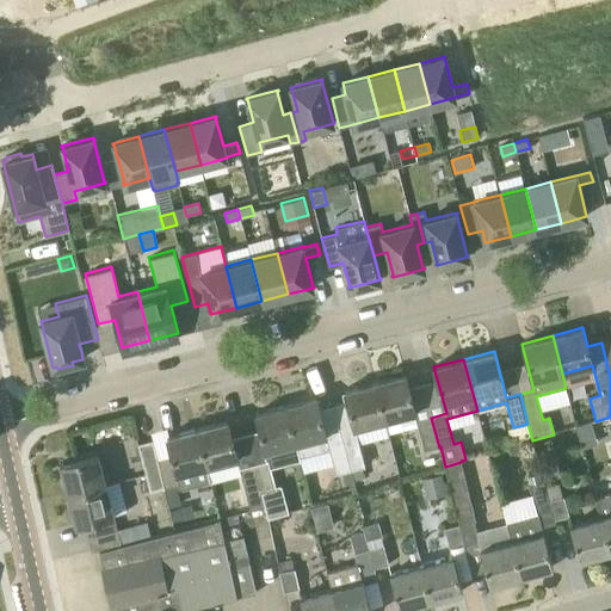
[(375,382),(384,420),(414,412),(405,375),(375,382)]
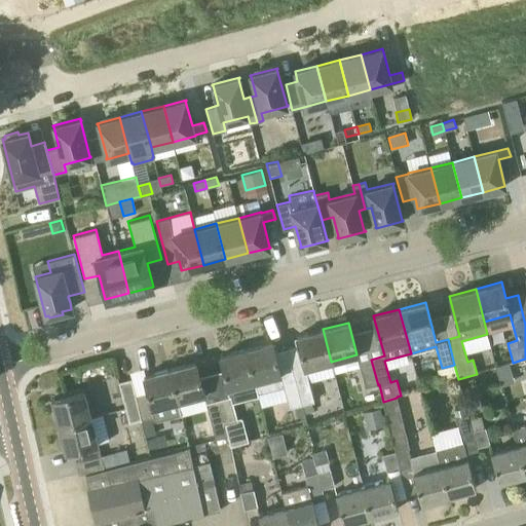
[(331,362),(323,329),(296,336),(304,368),(331,362)]
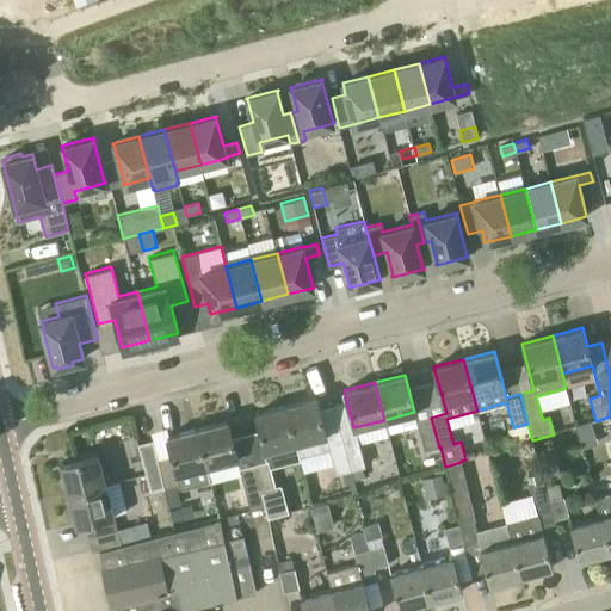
[(328,445),(316,397),(285,405),(300,457),(329,449),(335,474),(340,473),(350,470),(343,442),(328,445)]
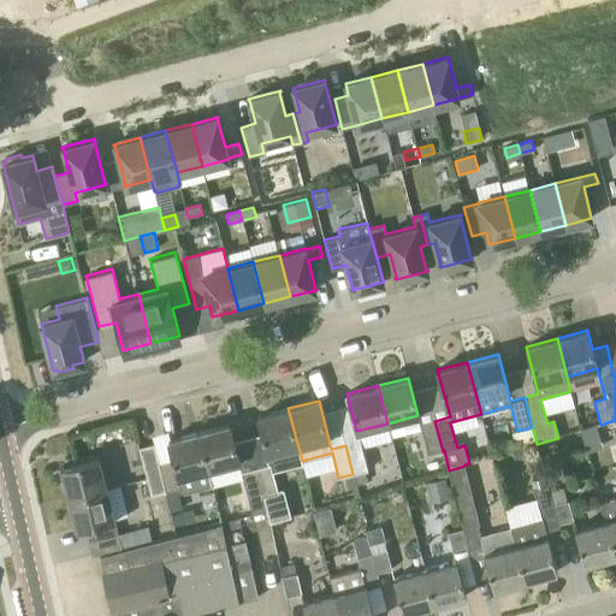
[(288,408),(258,416),(268,455),(283,451),(286,468),(303,465),(302,461),(288,408)]
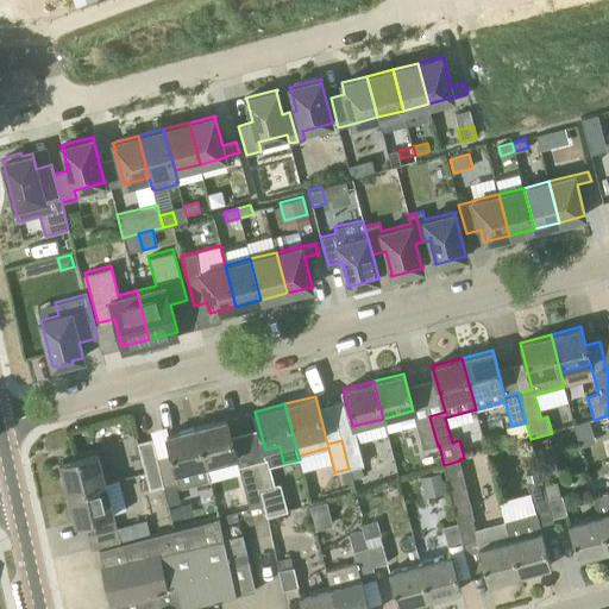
[(429,416),(415,420),(416,425),(418,425),(424,450),(438,446),(429,416)]
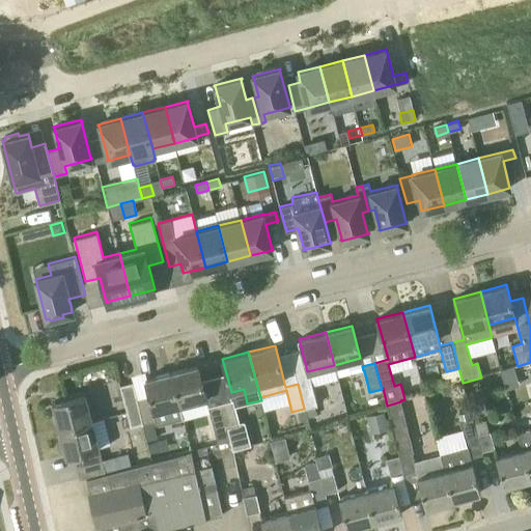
[(184,418),(180,406),(206,398),(197,365),(171,372),(184,418)]
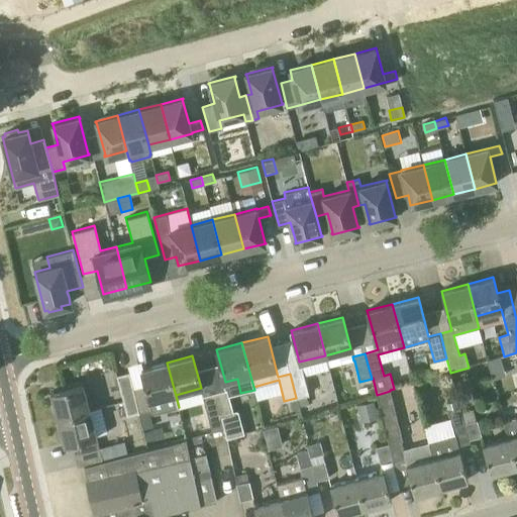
[(144,385),(133,388),(139,413),(151,409),(152,414),(179,407),(167,363),(140,369),(144,385)]
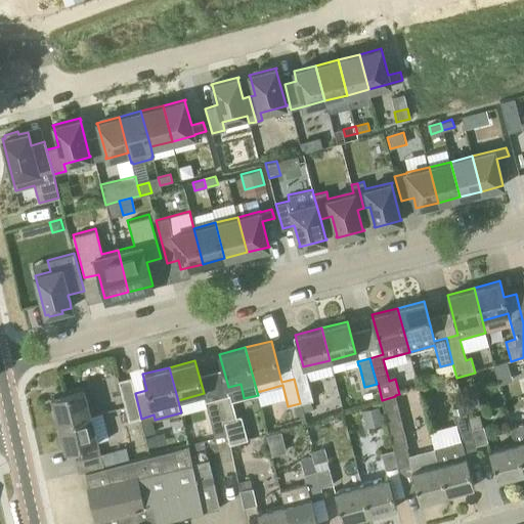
[(300,403),(311,401),(313,400),(307,376),(294,379),(300,403)]
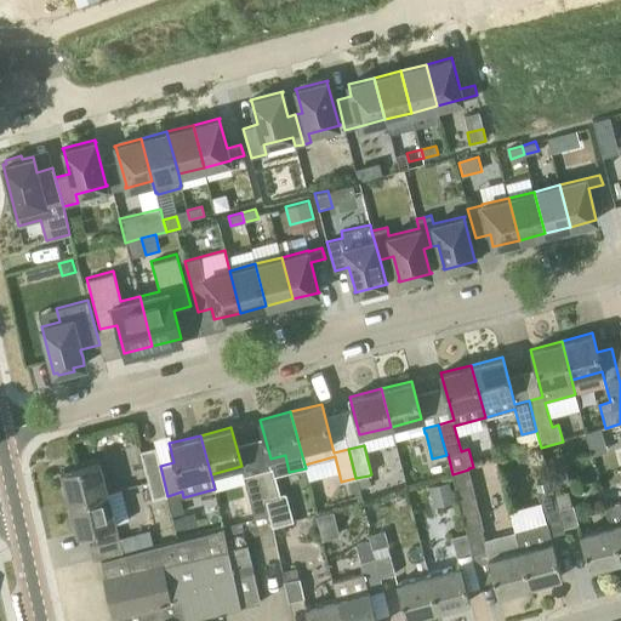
[(155,446),(140,450),(146,469),(144,469),(149,489),(152,497),(152,500),(167,496),(160,466),(155,446)]
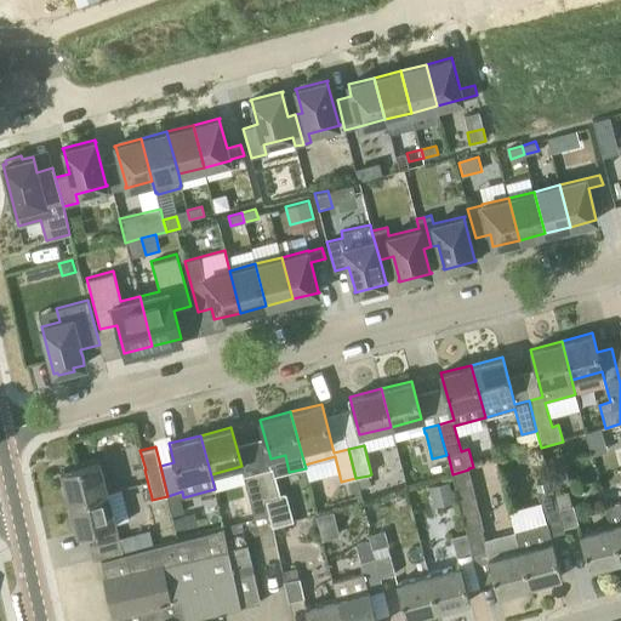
[(68,502),(107,493),(100,462),(61,472),(68,502)]
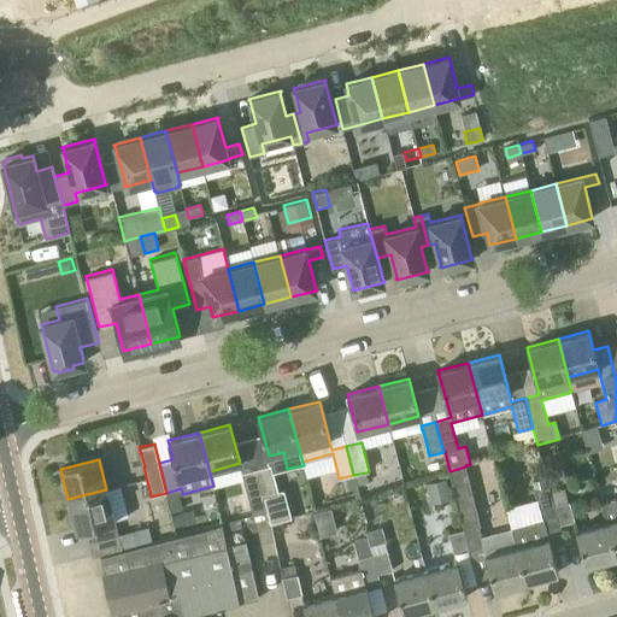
[(270,465),(257,469),(268,512),(271,523),(292,518),(285,491),(277,492),(272,472),(270,465)]
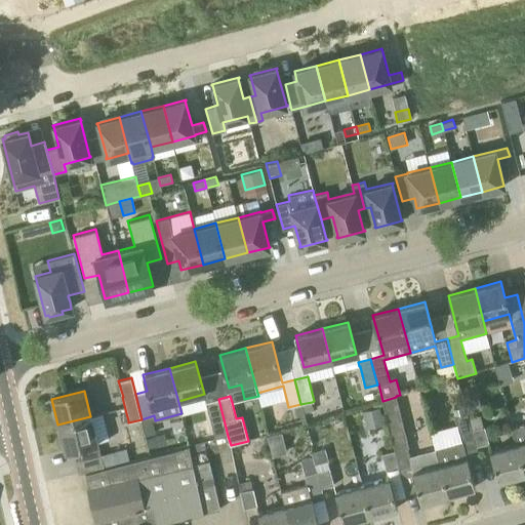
[(410,459),(407,448),(410,448),(396,397),(382,401),(393,439),(397,451),(394,452),(399,468),(410,465),(420,501),(447,494),(436,452),(410,459)]
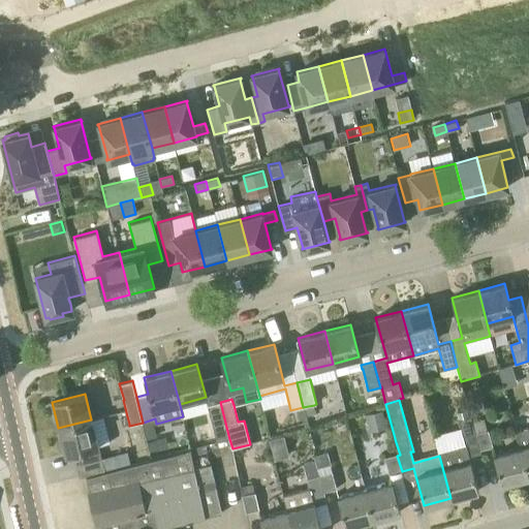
[(220,402),(207,405),(209,410),(217,442),(229,439),(220,402)]
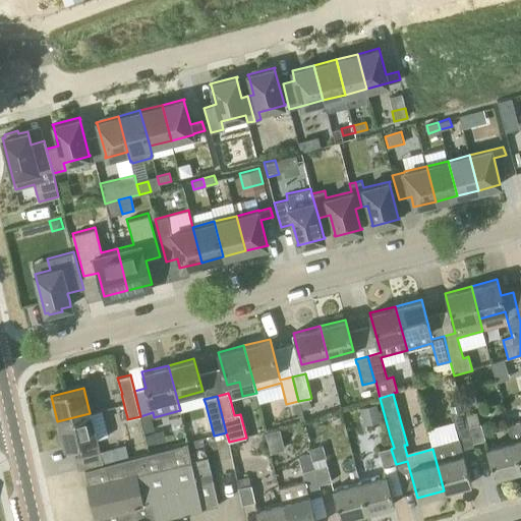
[(298,401),(290,403),(292,412),(296,411),(298,420),(303,418),(298,401)]
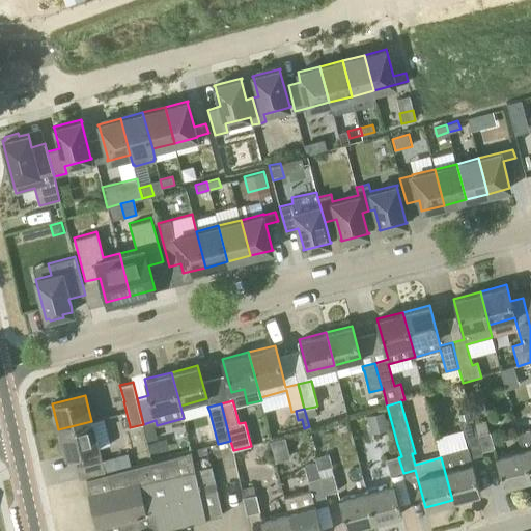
[(383,412),(366,416),(370,435),(388,429),(383,412)]
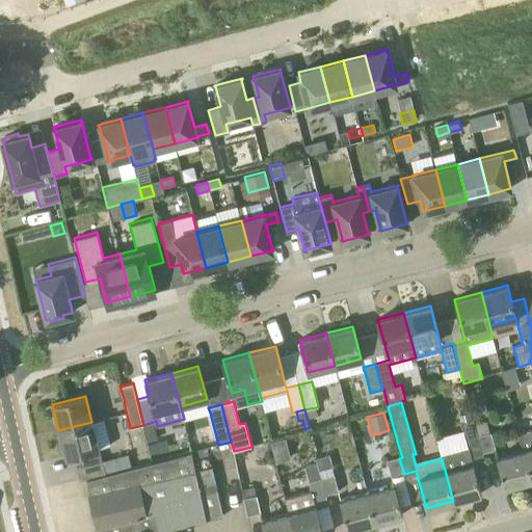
[(474,424),(472,419),(461,422),(468,447),(441,454),(442,458),(453,501),(481,494),(473,464),(485,461),(483,453),(474,424)]
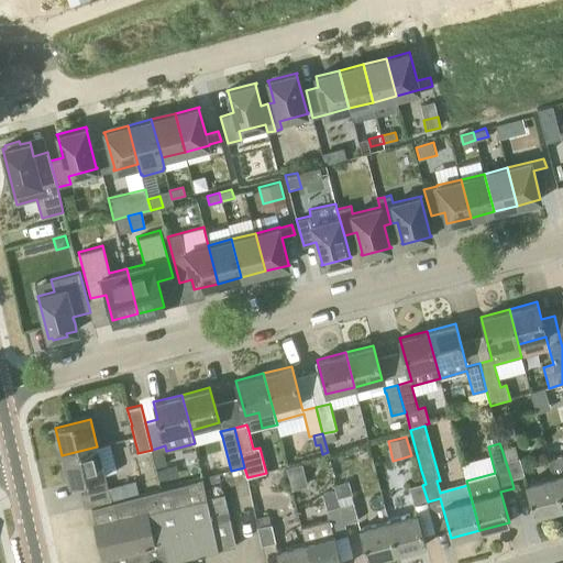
[(515,445),(501,449),(511,479),(525,476),(519,459),(515,445)]
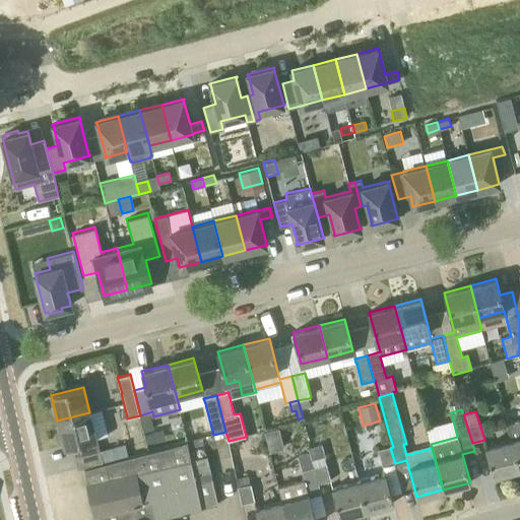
[(64,447),(96,438),(89,412),(57,420),(64,447)]
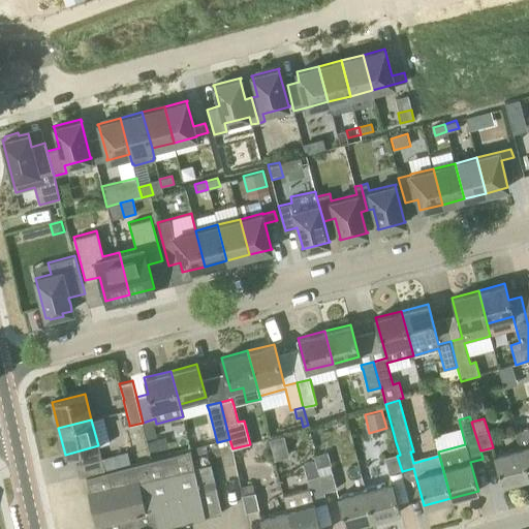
[(152,419),(143,423),(147,439),(156,437),(152,419)]
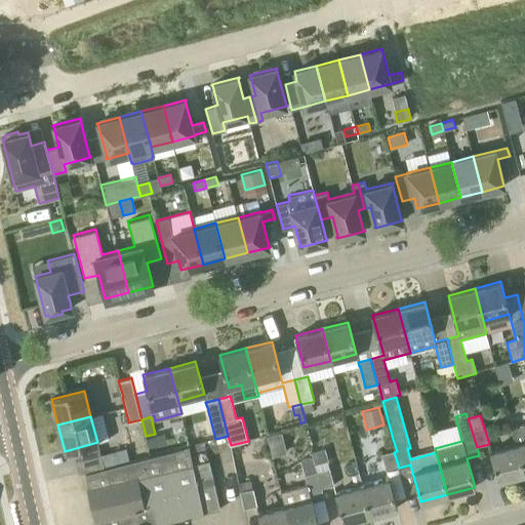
[(524,423),(513,428),(517,443),(524,474),(524,473),(524,423)]
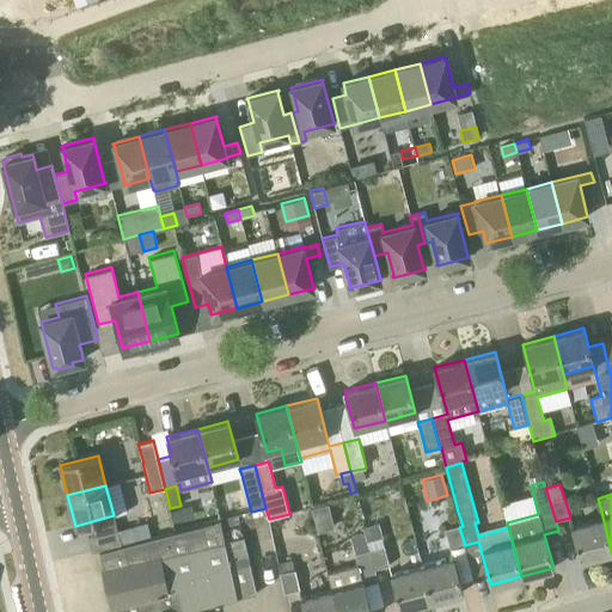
[(580,561),(611,552),(603,516),(570,526),(580,561)]
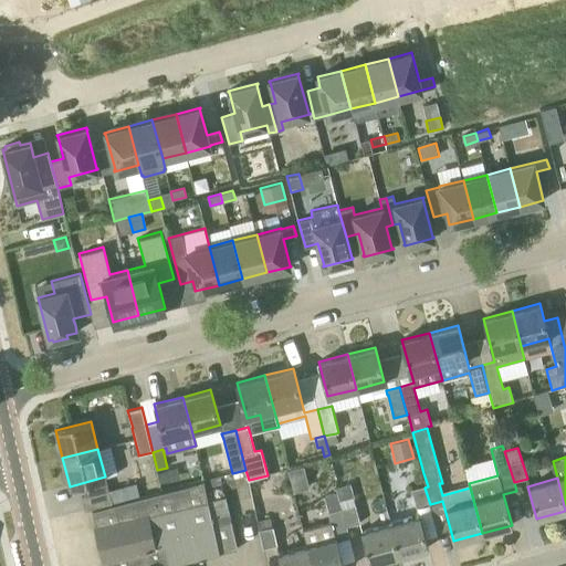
[(112,504),(108,491),(81,498),(85,511),(92,510),(103,561),(104,565),(164,565),(237,549),(224,496),(208,501),(205,488),(203,482),(112,504)]
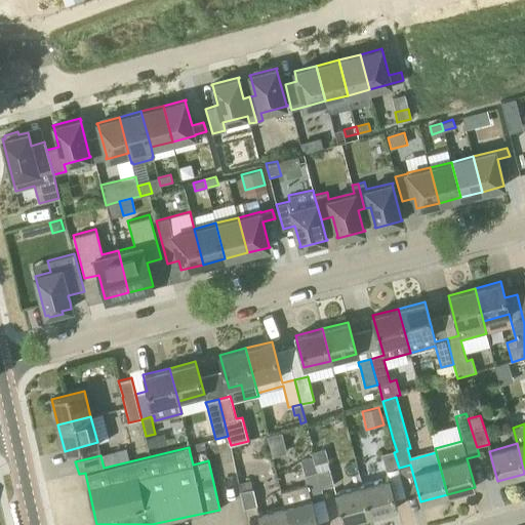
[(324,448),(312,452),(313,457),(315,463),(327,460),(324,448)]
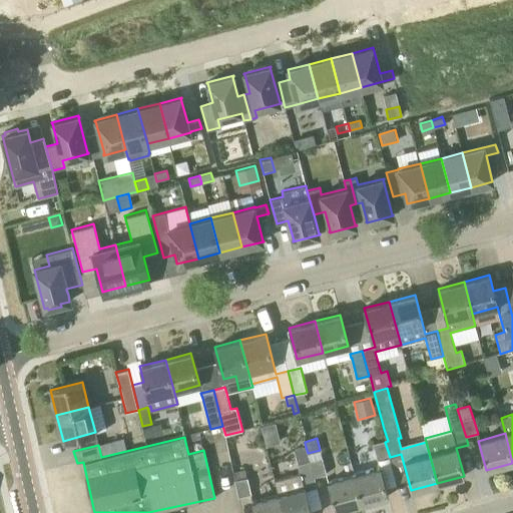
[(377,461),(390,457),(385,442),(372,445),(377,461)]
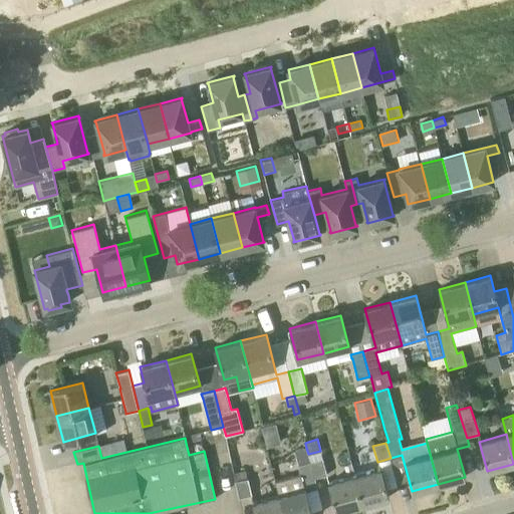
[(306,448),(293,451),(295,459),(297,464),(309,461),(308,454),(306,448)]
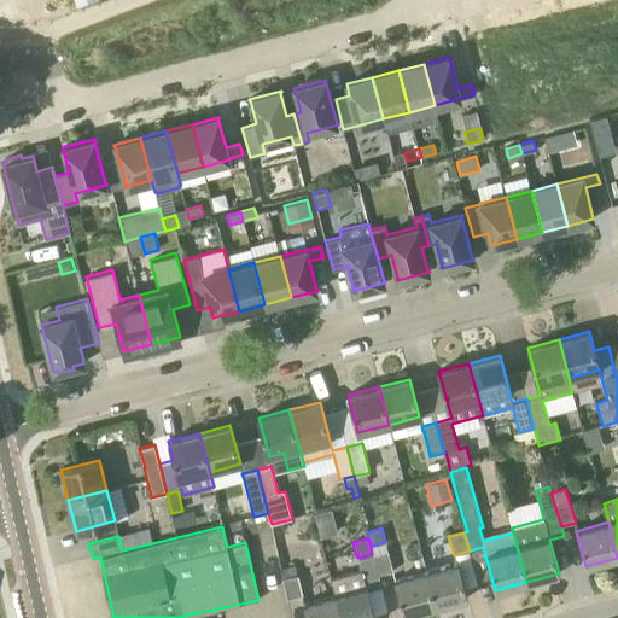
[(394,571),(388,549),(372,554),(378,575),(394,571)]
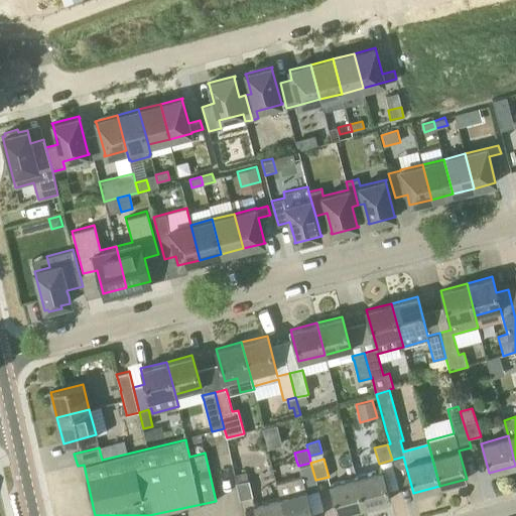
[(315,480),(310,463),(298,466),(301,477),(276,484),(280,497),(279,497),(284,515),(312,515),(307,494),(318,490),(315,480)]
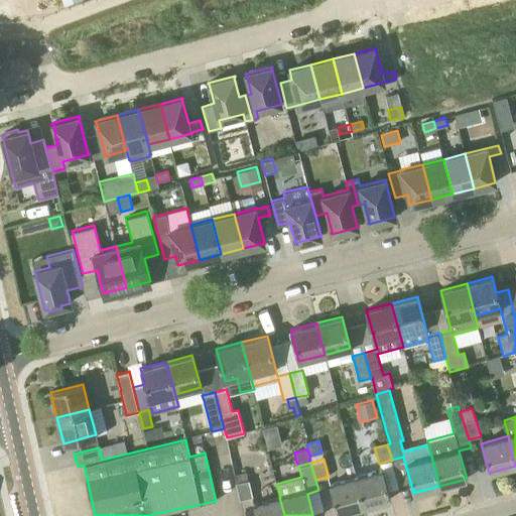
[(364,506),(390,499),(383,470),(356,477),(364,506)]
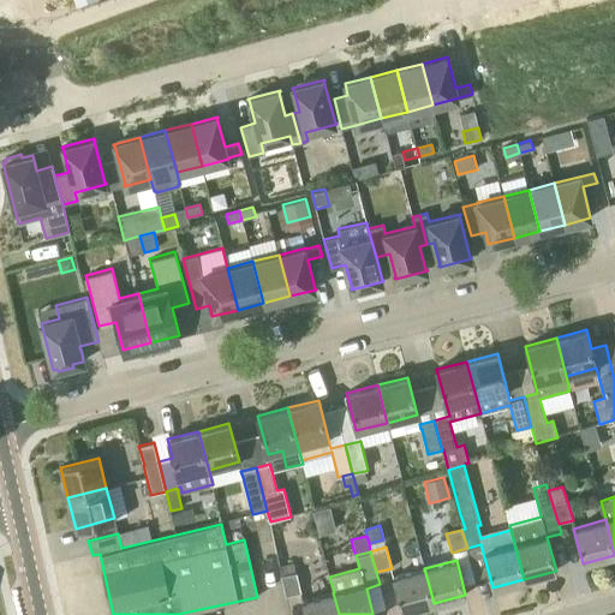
[(294,563),(280,567),(281,575),(297,573),(294,563)]
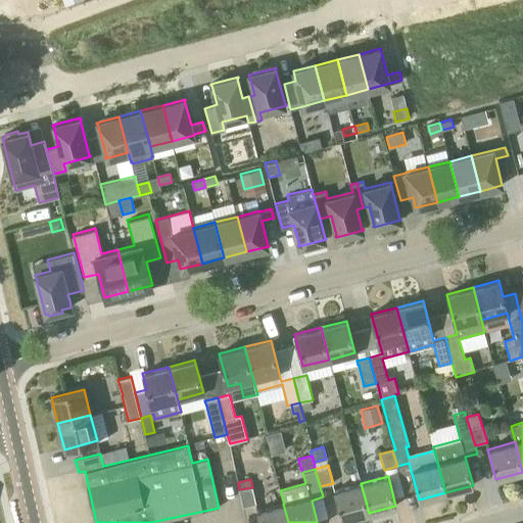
[(341,521),(369,513),(361,483),(334,490),(341,521)]
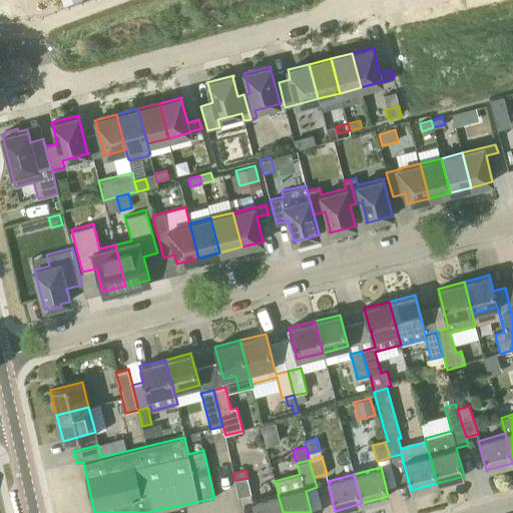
[(251,495),(247,478),(234,480),(238,497),(251,495)]
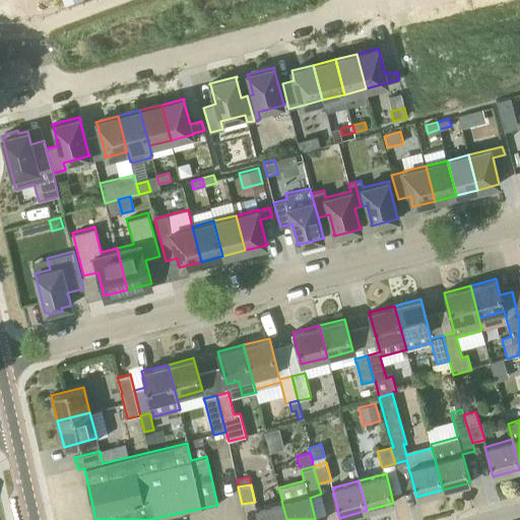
[(257,519),(286,519),(281,501),(254,508),(257,519)]
